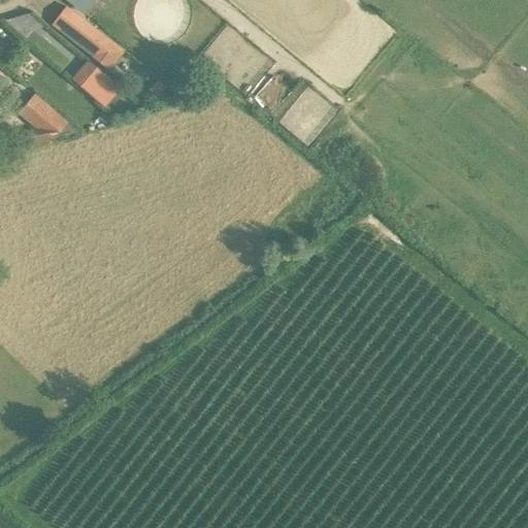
[(64,0),(81,11),(89,0),(64,0)]
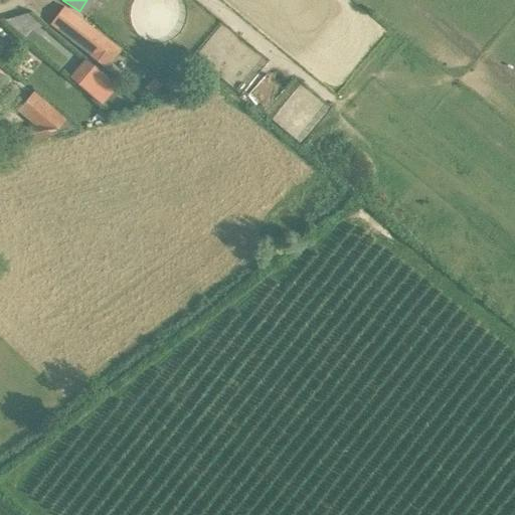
[(30,43),(45,27),(23,5),(7,22),(30,43)]
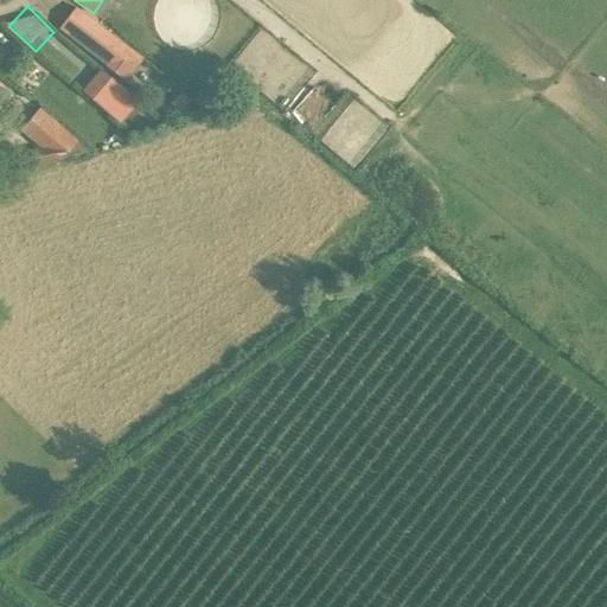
[(78,6),(61,27),(102,61),(120,39),(78,6)]
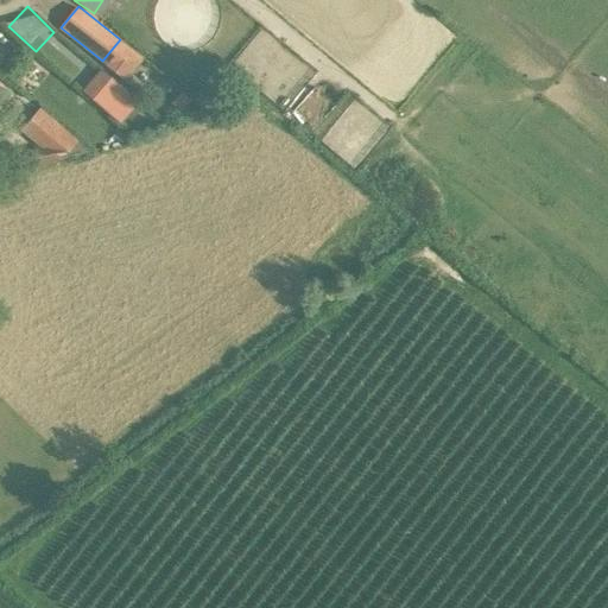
[(144,58),(122,42),(105,64),(125,81),(144,58)]
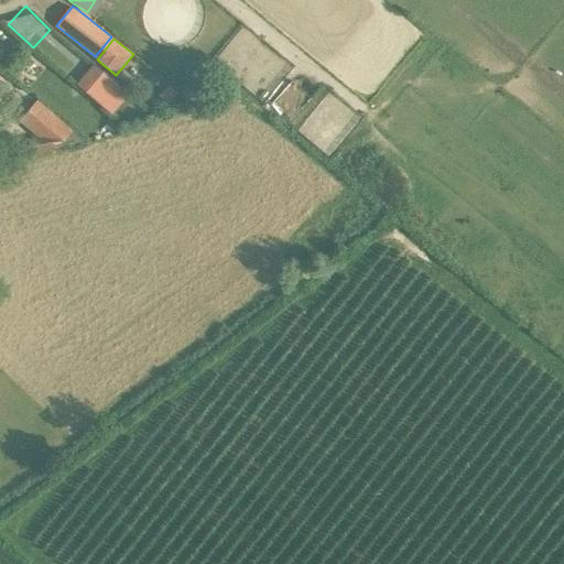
[(129,94),(93,64),(76,85),(111,115),(129,94)]
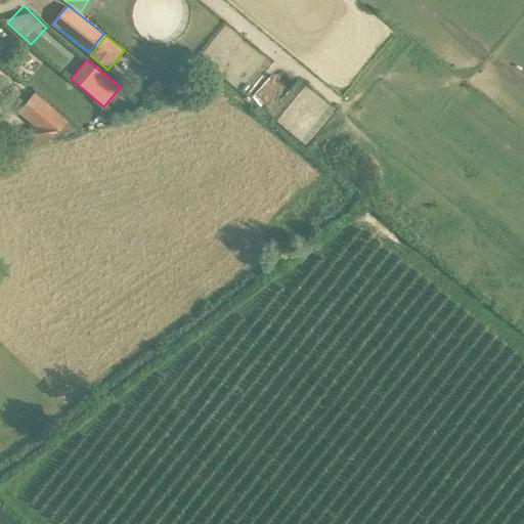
[(77,131),(35,95),(19,113),(39,130),(29,132),(31,142),(77,131)]
